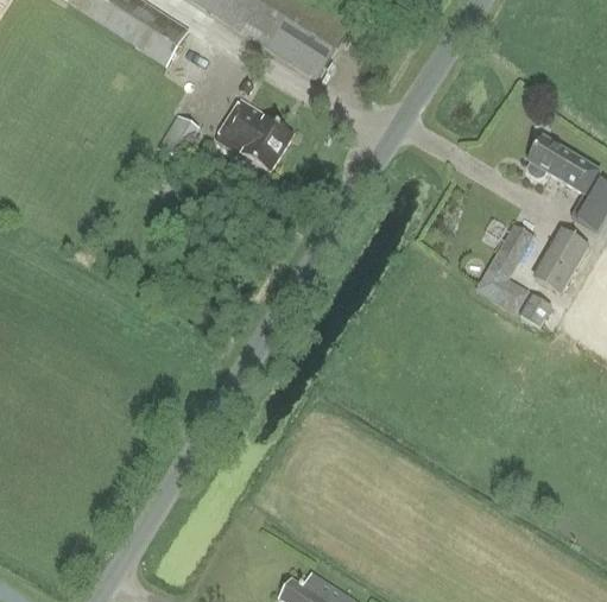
[(65,0),(165,64),(188,29),(143,0),(65,0)]
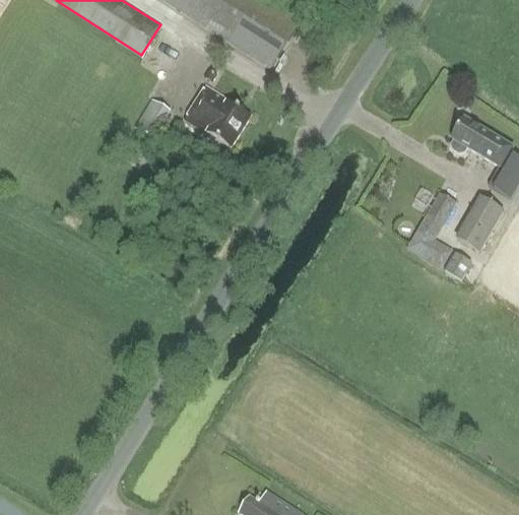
[(164,0),(268,66),(300,17),(271,0),(164,0)]
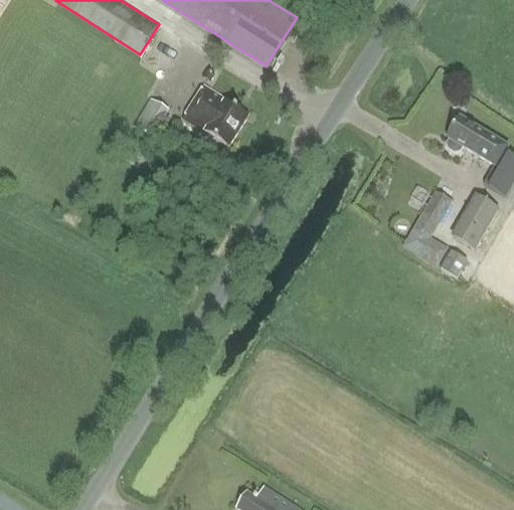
[(227,146),(248,113),(223,98),(223,97),(204,86),(184,118),(194,124),(196,120),(206,126),(203,131),(227,146)]
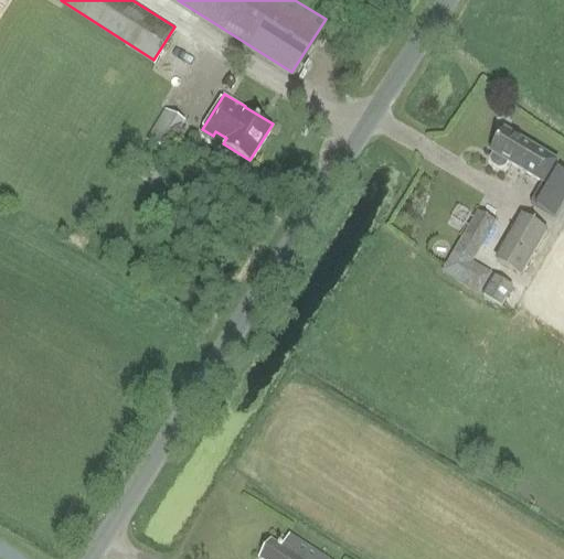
[(166,149),(184,118),(163,105),(145,136),(166,149)]
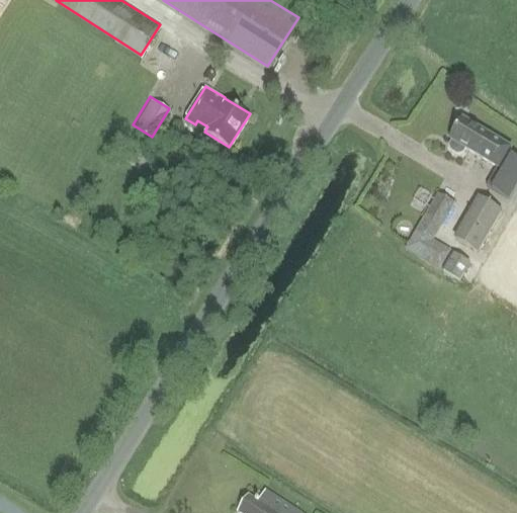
[(452,138),(449,142),(450,148),(457,152),(462,150),(465,146),(479,153),(499,165),(488,184),(510,197),(516,184),(516,157),(507,152),(511,145),(491,133),(491,132),(462,115),(450,137),(452,138)]
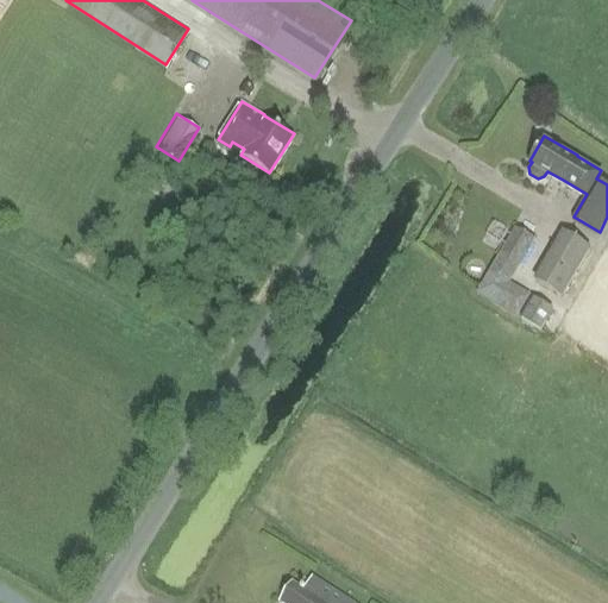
[(502,286),(533,232),(513,220),(497,247),(505,252),(489,278),(502,286)]
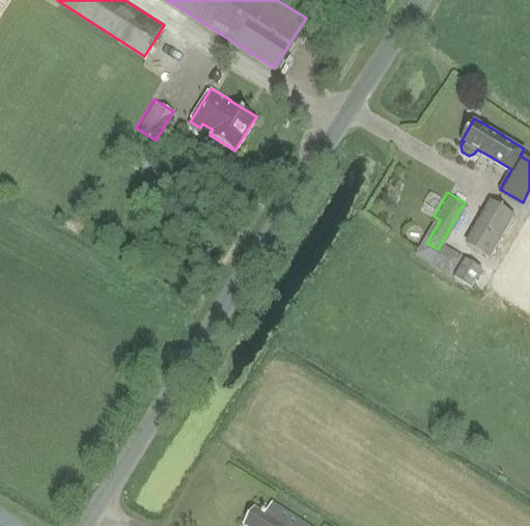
[(464,242),(487,256),(513,213),(489,198),(464,242)]
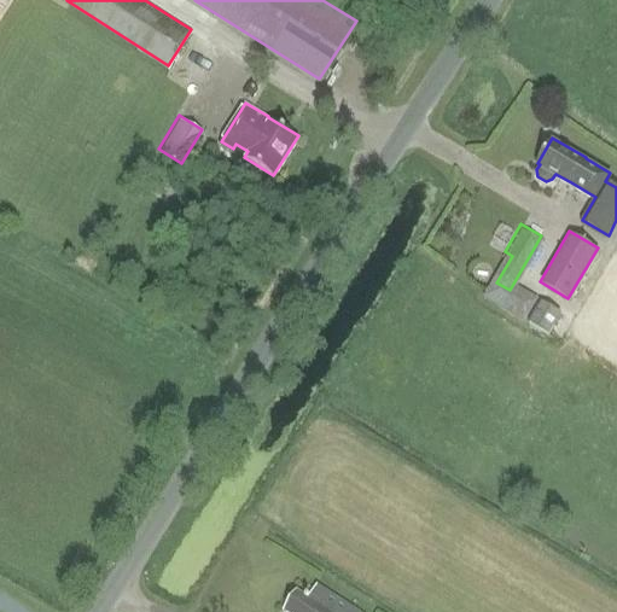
[(528,319),(551,327),(559,306),(535,297),(528,319)]
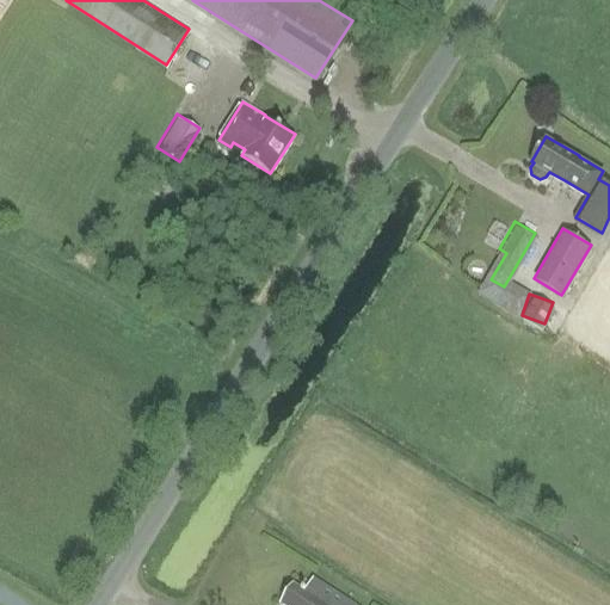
[(358,604),(312,574),(303,587),(294,581),(281,600),(287,604),(358,604)]
